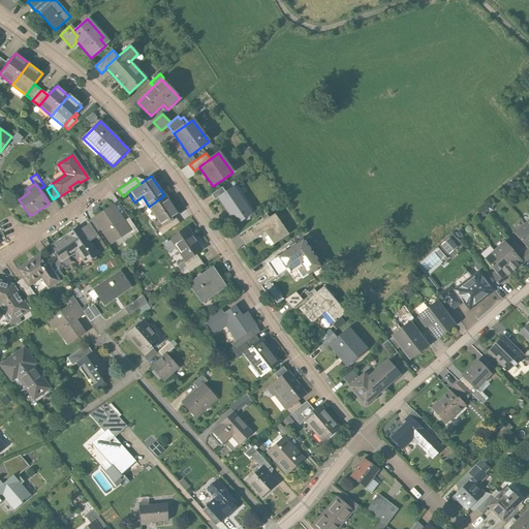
[(222,187),(212,194),(216,199),(218,198),(226,192),(222,187)]
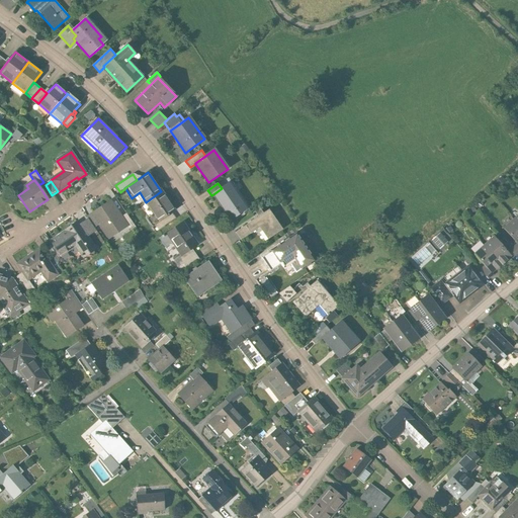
[(222,188),(213,194),(231,220),(247,208),(230,183),(222,188)]
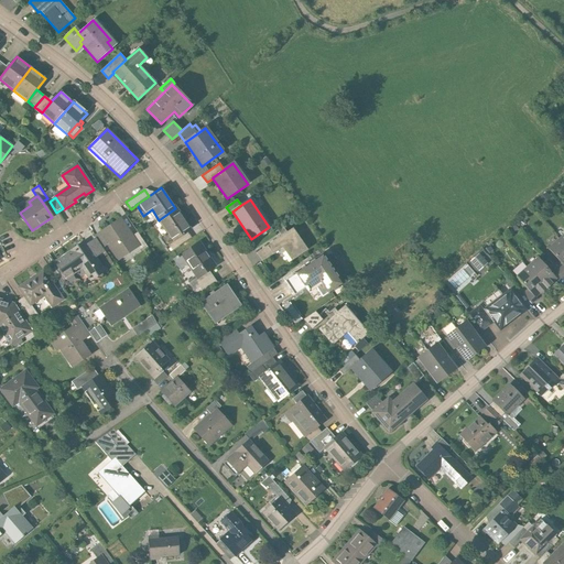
[(175,208),(159,220),(173,241),(187,231),(190,230),(175,208)]
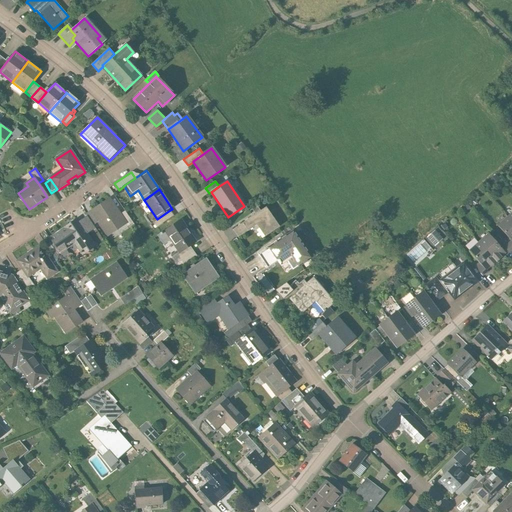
[(120,215),(110,200),(92,212),(98,221),(108,236),(126,225),(126,224),(120,215)]
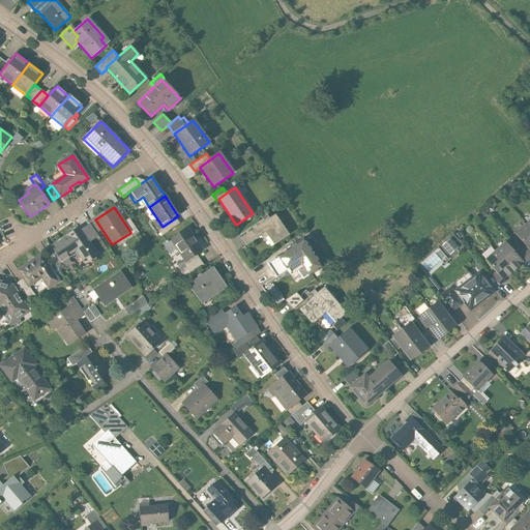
[(289,234),(276,216),(270,221),(267,215),(262,218),(264,222),(252,231),(241,238),(247,245),(257,239),(258,239),(266,234),(273,244),(289,234)]
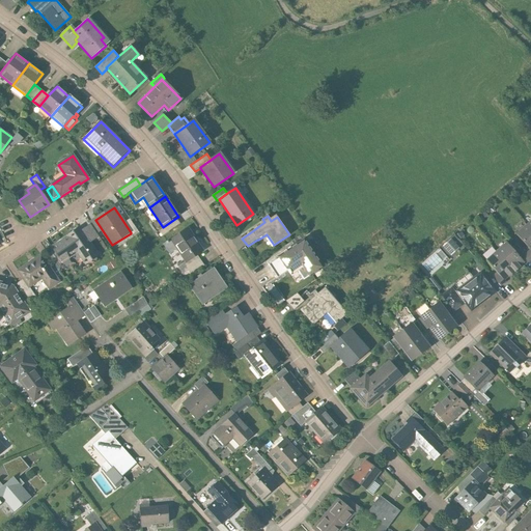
[(163,227),(158,230),(162,236),(180,224),(176,218),(163,227)]
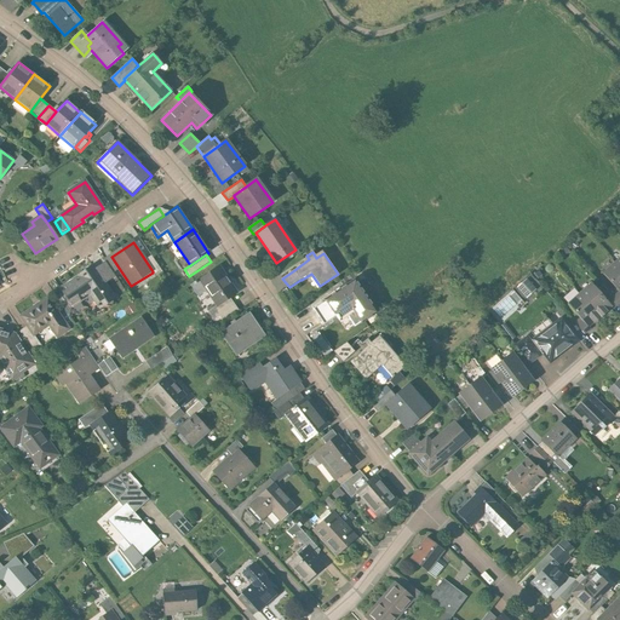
[(119,268),(112,257),(112,256),(104,260),(112,271),(119,268)]
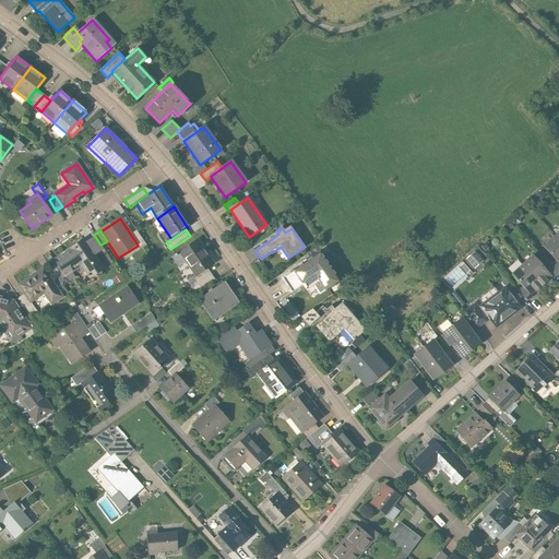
[(145,245),(137,232),(131,235),(138,245),(138,246),(140,249),(145,245)]
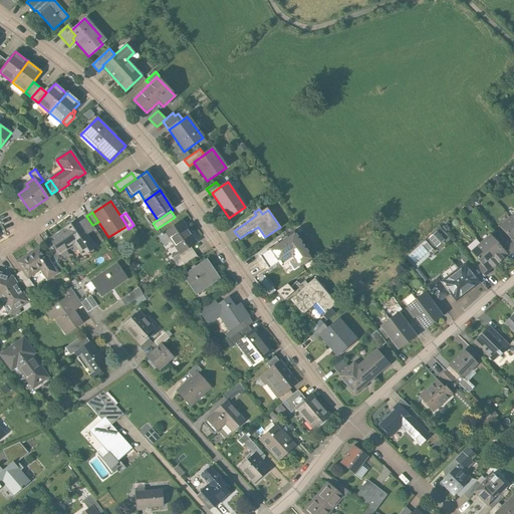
[(87,218),(78,224),(86,235),(95,229),(87,218)]
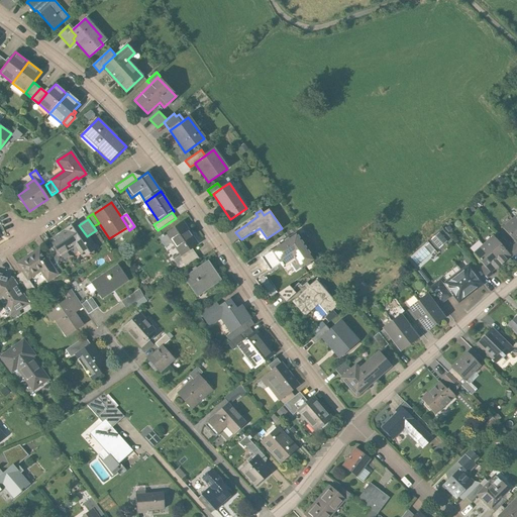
[(516,224),(513,220),(503,228),(513,239),(516,244),(516,224)]
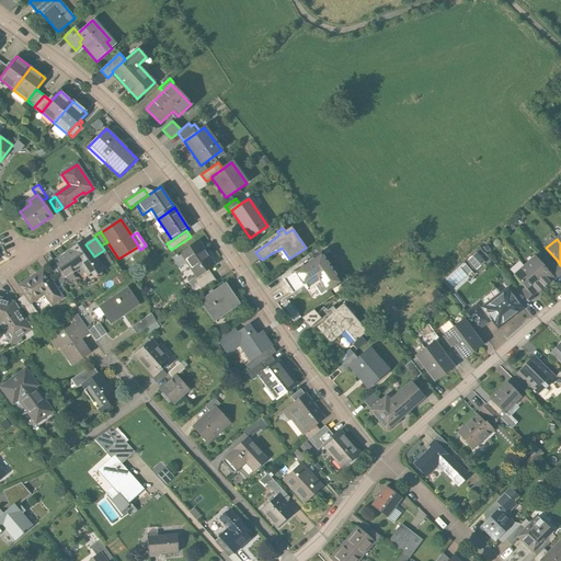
[(84,242),(55,262),(65,276),(82,265),(91,277),(102,270),(94,256),(86,244),(84,242)]
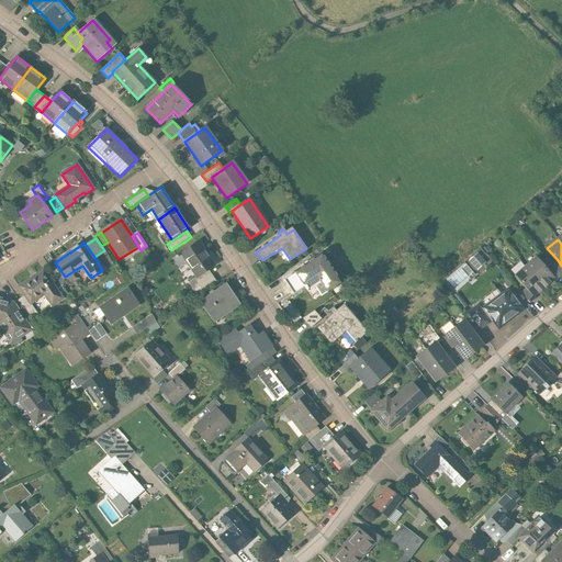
[(199,243),(173,260),(180,269),(188,263),(198,279),(209,270),(215,267),(199,243)]
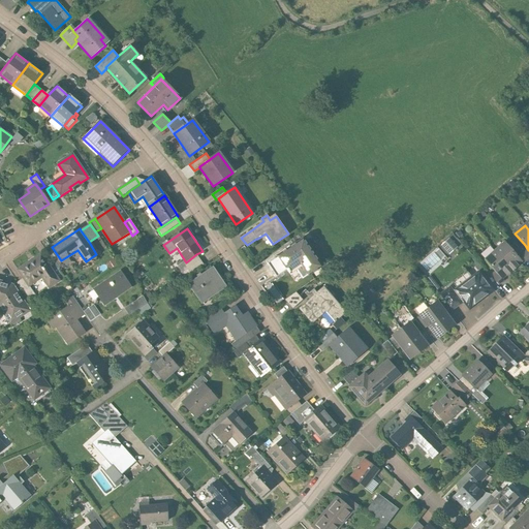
[(449,253),(461,243),(453,234),(441,244),(449,253)]
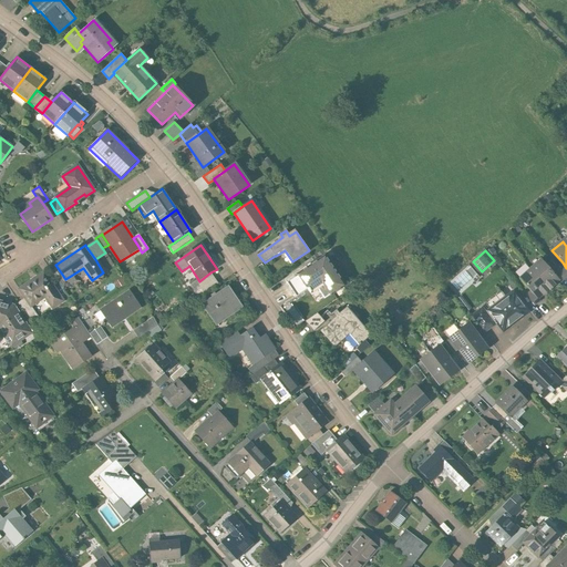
[(55,266),(49,256),(43,259),(50,269),(55,266)]
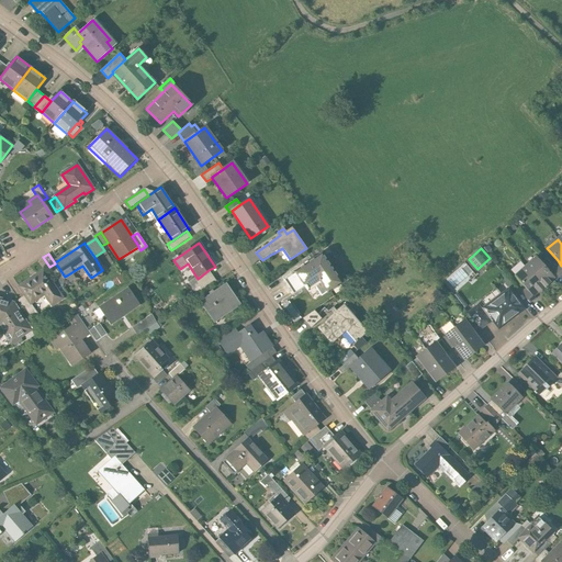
[(322,256),(284,281),(294,295),(305,288),(306,290),(321,280),(329,292),(340,284),(322,256)]
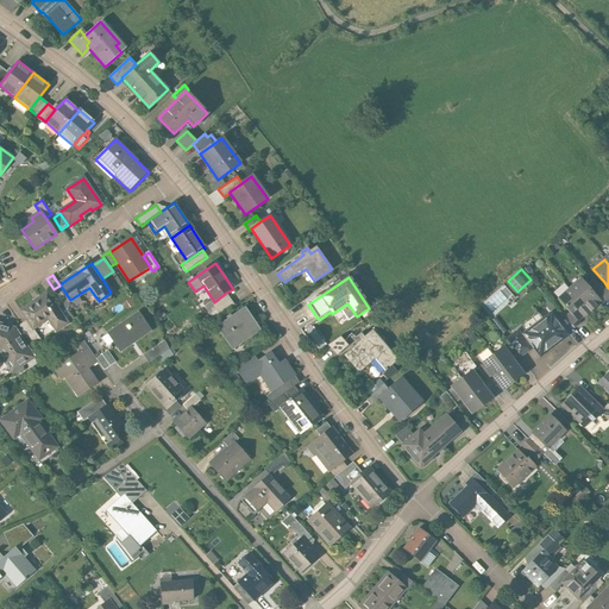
[(592,292),(582,278),(570,289),(590,312),(594,309),(591,308),(600,301),(601,300),(592,292)]
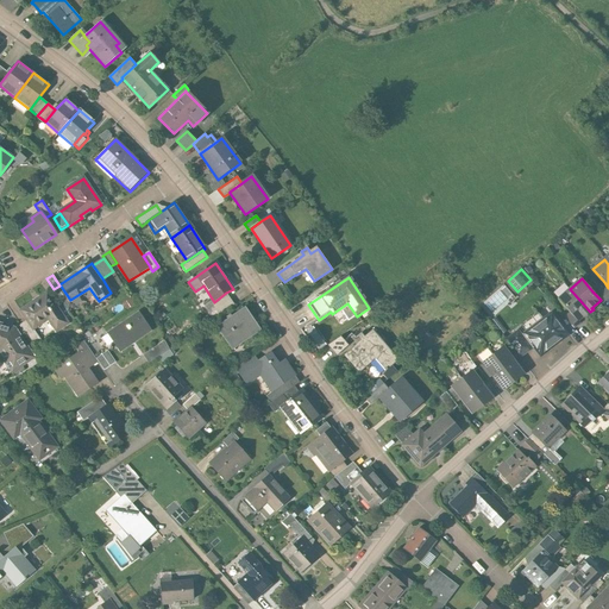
[(608,288),(604,282),(598,287),(608,299),(608,297),(608,288)]
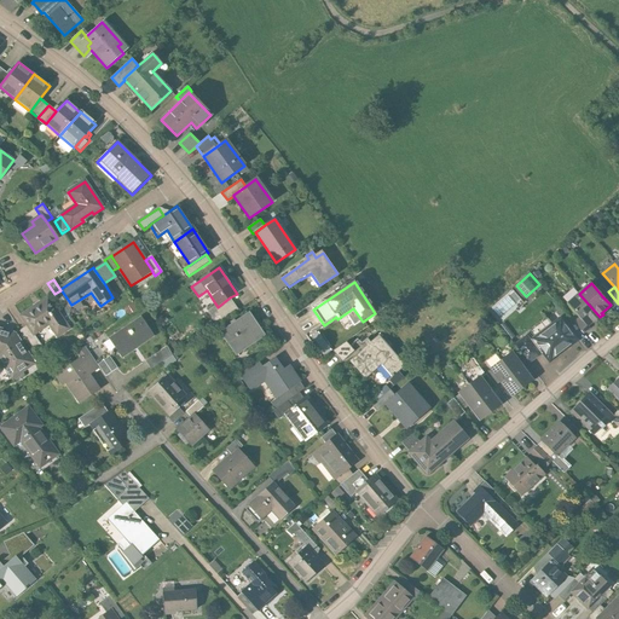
[(618,304),(608,291),(602,296),(611,305),(609,306),(612,308),(618,304)]
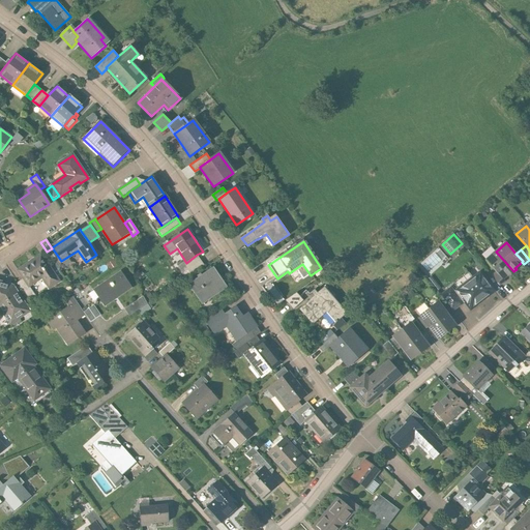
[(513,271),(496,252),(486,261),(496,272),(502,280),(502,278),(509,272),(511,274),(513,271)]
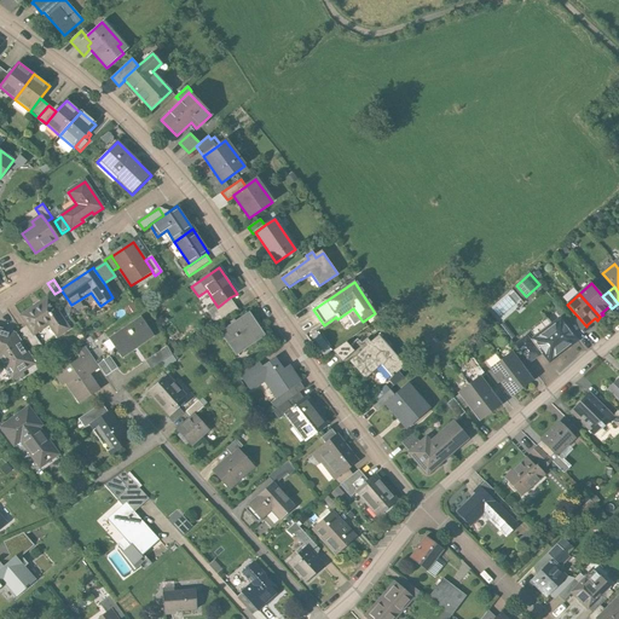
[(47,298),(21,316),(27,325),(34,335),(48,325),(57,337),(69,329),(47,298)]
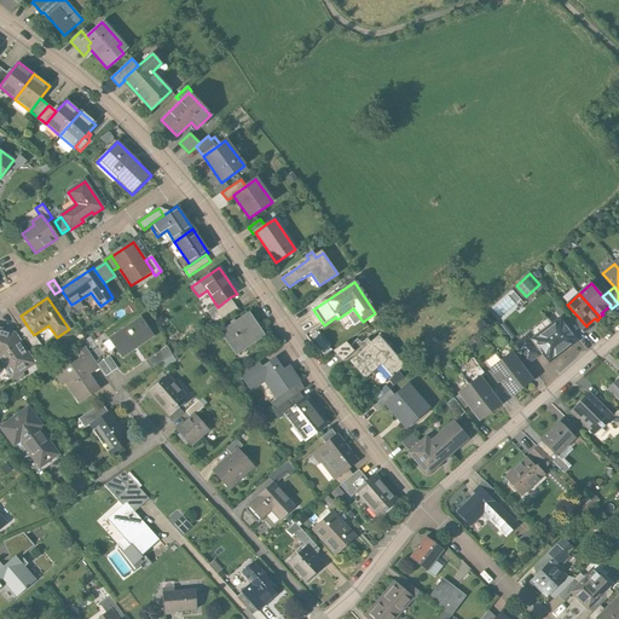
[(218,307),(209,312),(215,322),(220,318),(221,322),(238,311),(230,298),(218,307)]
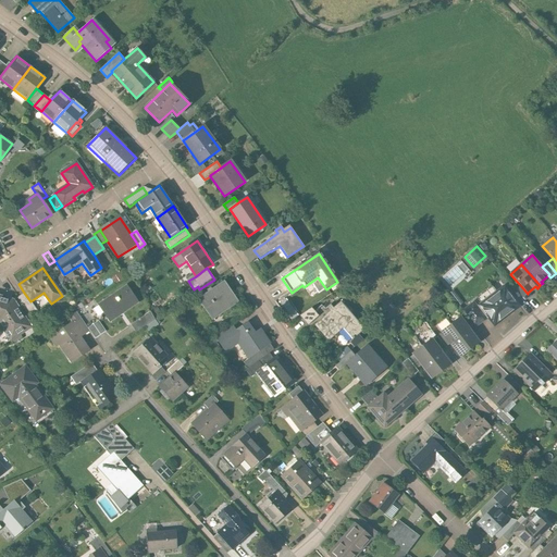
[(224,282),(198,299),(212,320),(238,302),(224,282)]
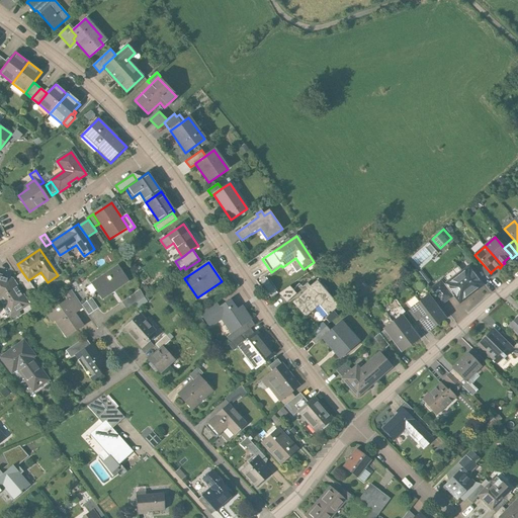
[(118,266),(91,284),(102,299),(128,281),(118,266)]
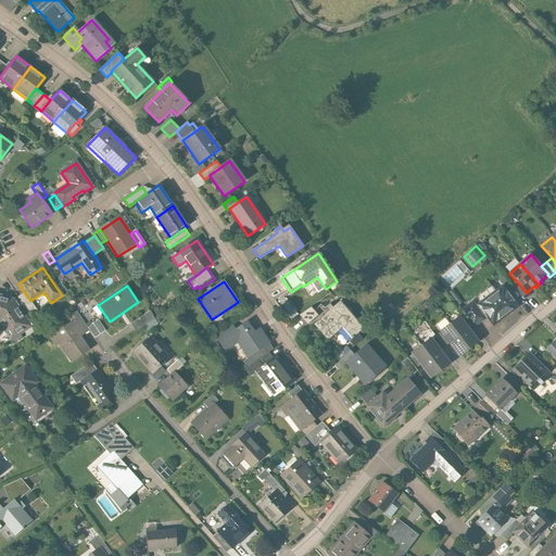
[(503,286),(487,299),(489,301),(479,307),(488,318),(493,326),(518,306),(503,286)]
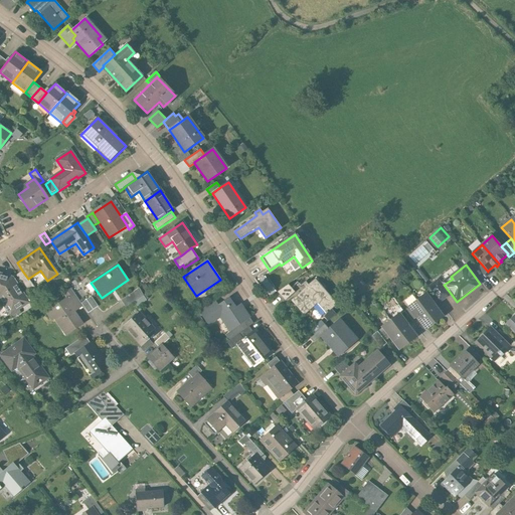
[(488,272),(482,265),(477,269),(486,278),(491,274),(488,271),(488,272)]
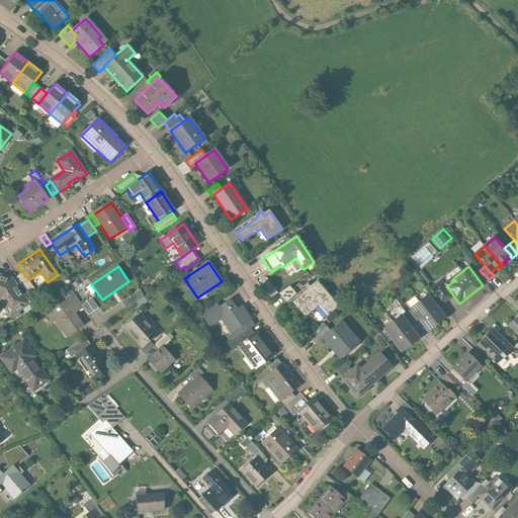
[(28,280),(22,272),(17,276),(28,293),(34,289),(28,280)]
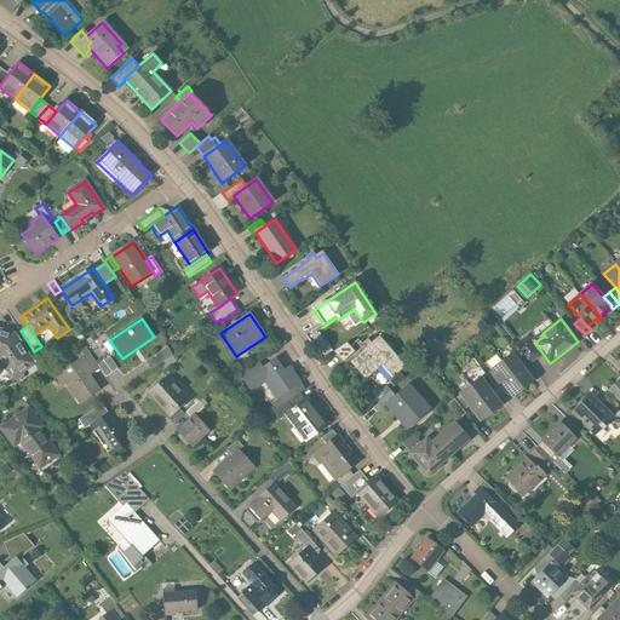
[(0,331),(0,356),(3,357),(16,378),(34,366),(15,336),(0,331)]
